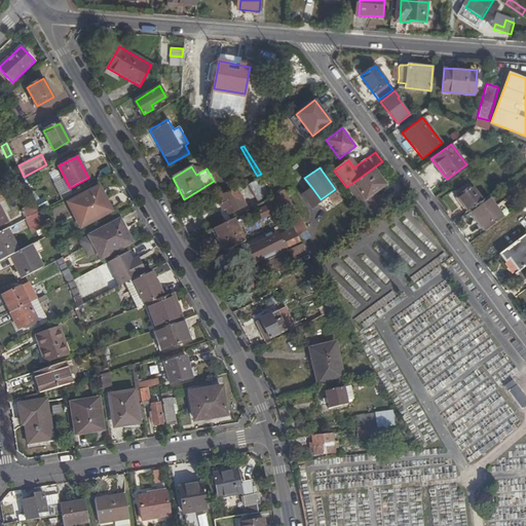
[(374,167),(352,183),(365,199),(385,184),(374,167)]
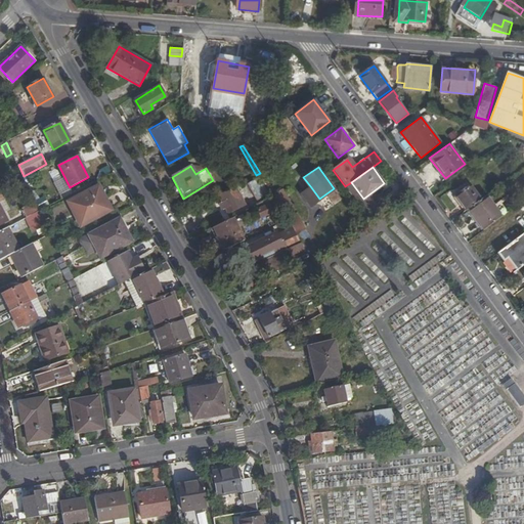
[(52,180),(59,177),(55,168),(48,171),(52,180)]
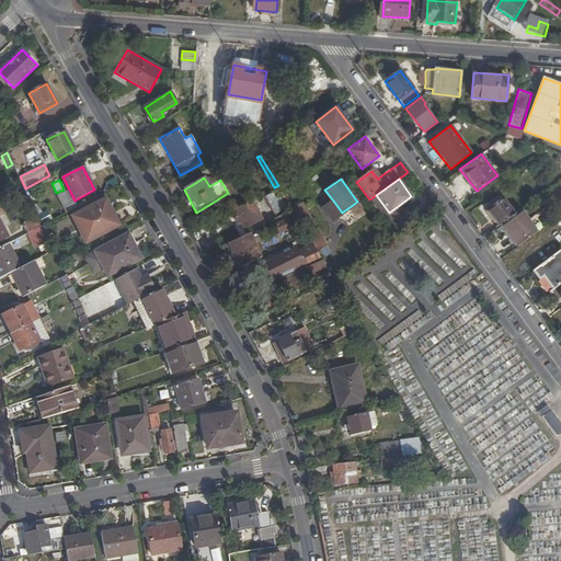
[(277,191),(264,198),(275,215),(287,207),(277,191)]
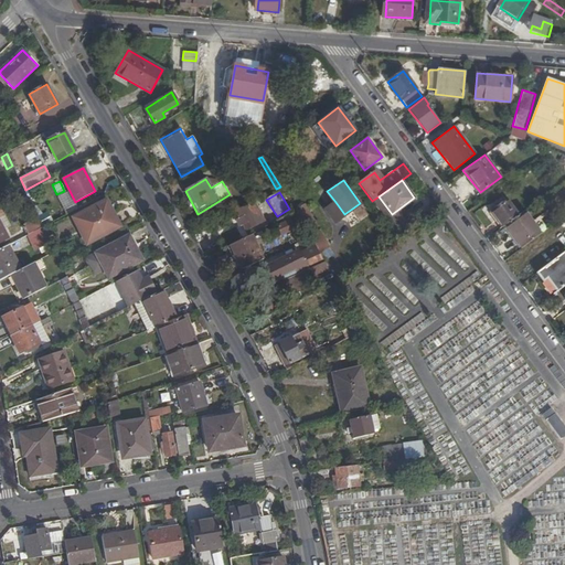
[(379,196),(372,201),(385,219),(392,214),(379,196)]
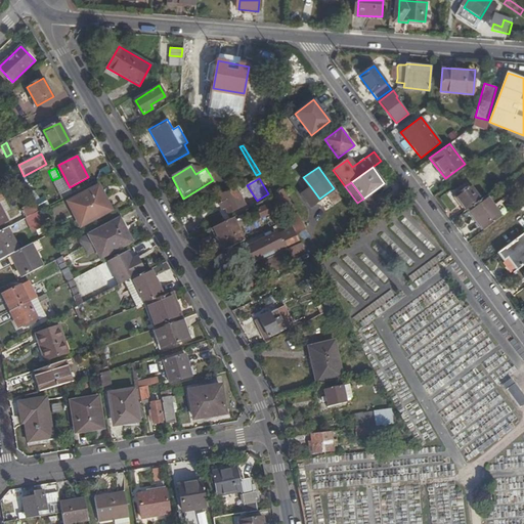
[(468,209),(482,198),(472,183),(454,197),(465,211),(468,209)]
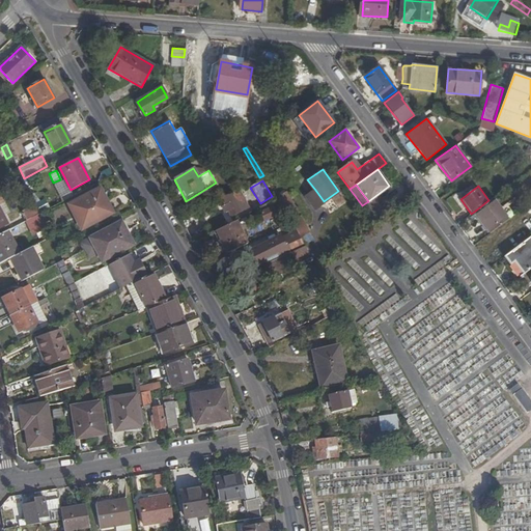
[(68,205),(82,229),(113,213),(101,188),(68,205)]
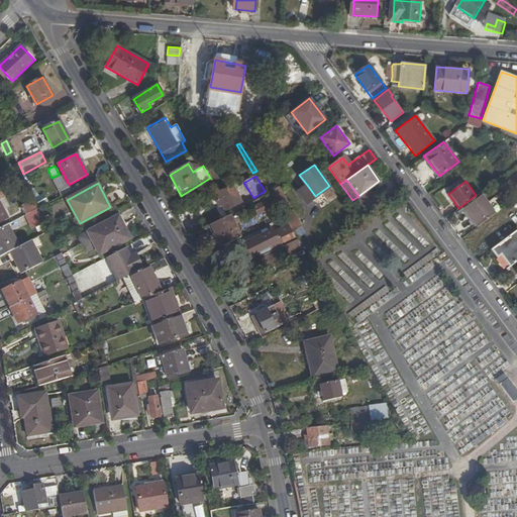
[(308,201),(315,196),(307,185),(300,190),(308,201)]
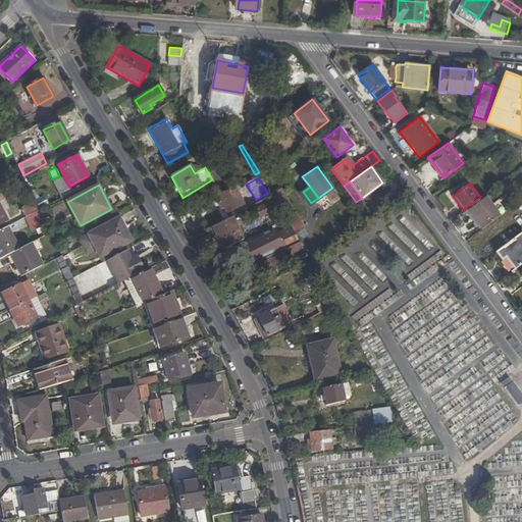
[(237,207),(227,189),(217,194),(220,201),(217,203),(220,210),(224,208),(226,213),(237,207)]
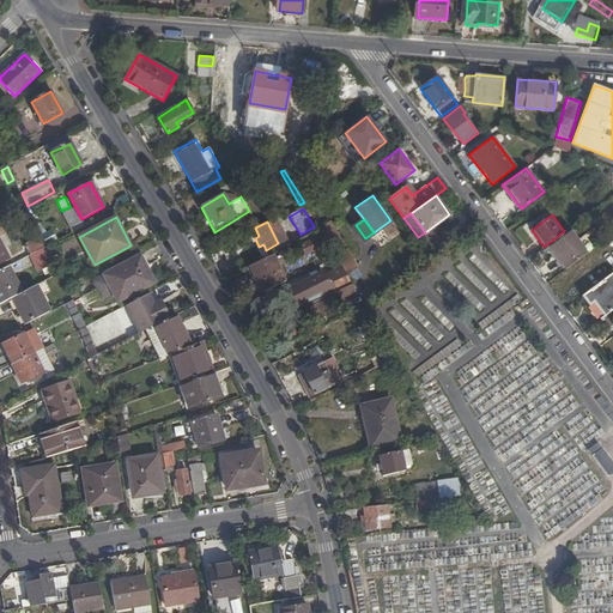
[(341,266),(346,273),(356,267),(331,223),(320,229),(335,255),(341,266)]
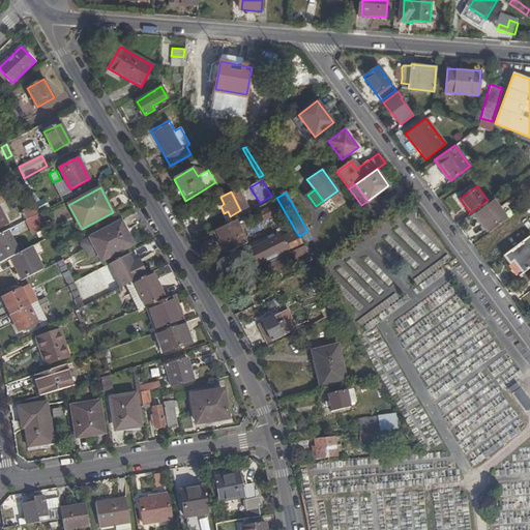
[(488,200),(473,211),(489,233),(508,218),(493,196),(488,200)]
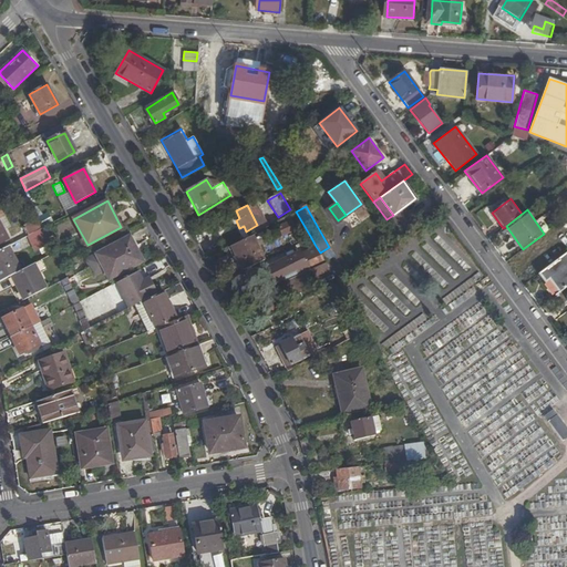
[(307,235),(296,212),(276,222),(282,236),(295,229),(299,239),(307,235)]
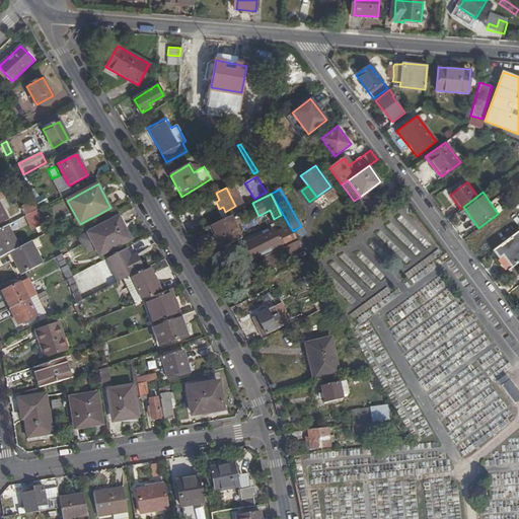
[(360,197),(354,201),(365,216),(376,208),(371,203),(366,206),(360,197)]
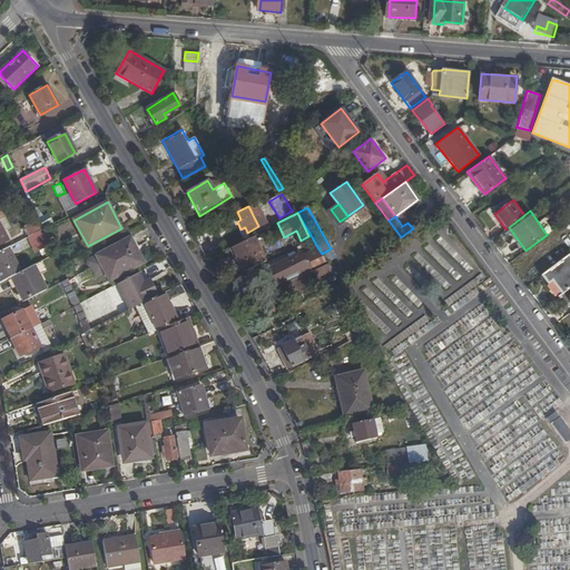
[(11,228),(6,218),(0,220),(0,222),(5,232),(11,228)]
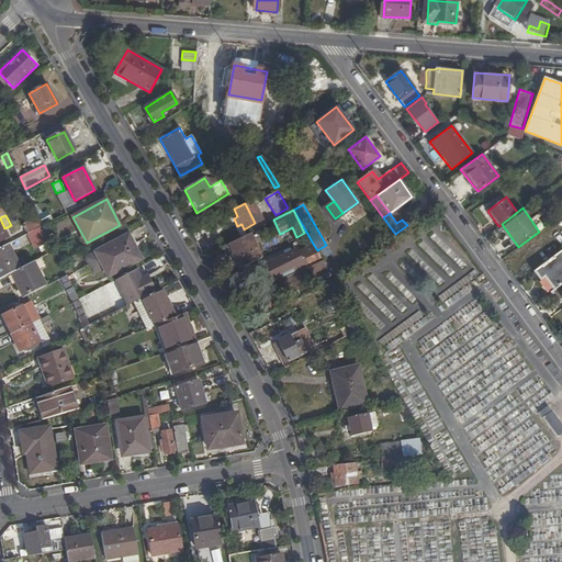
[(27,234),(43,226),(37,216),(22,225),(27,234)]
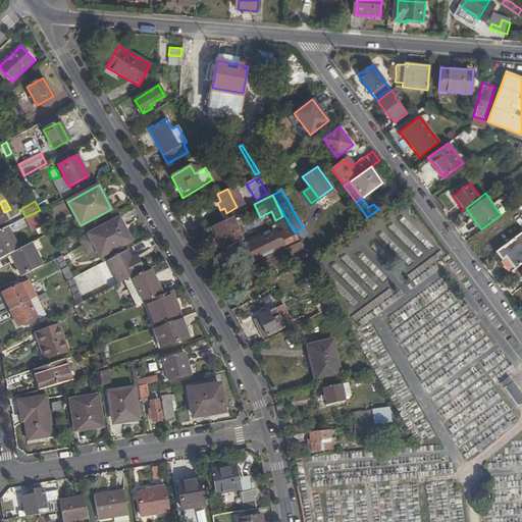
[(46,223),(40,210),(25,217),(33,230),(46,223)]
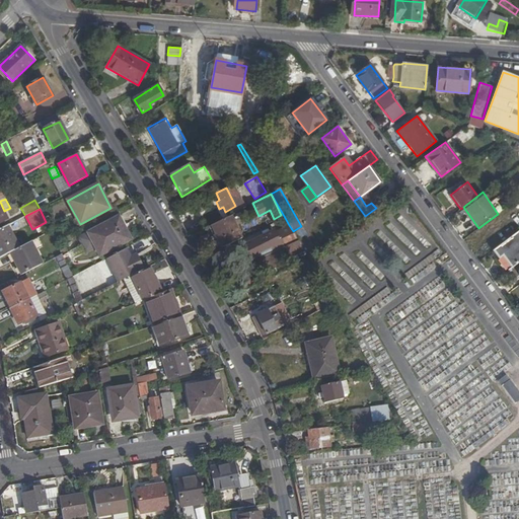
[(231,214),(211,224),(221,246),(242,237),(231,214)]
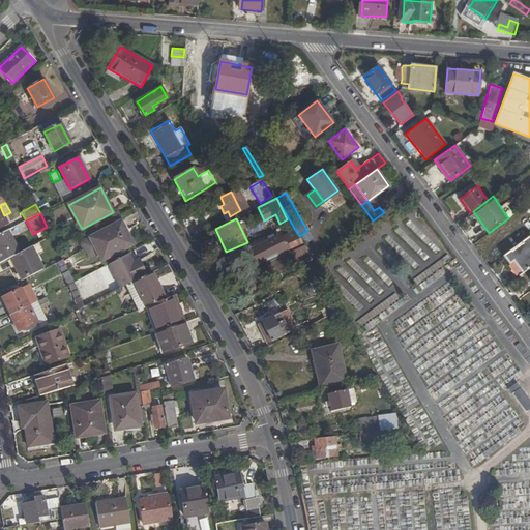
[(118,223),(131,245),(134,243),(121,221),(118,223)]
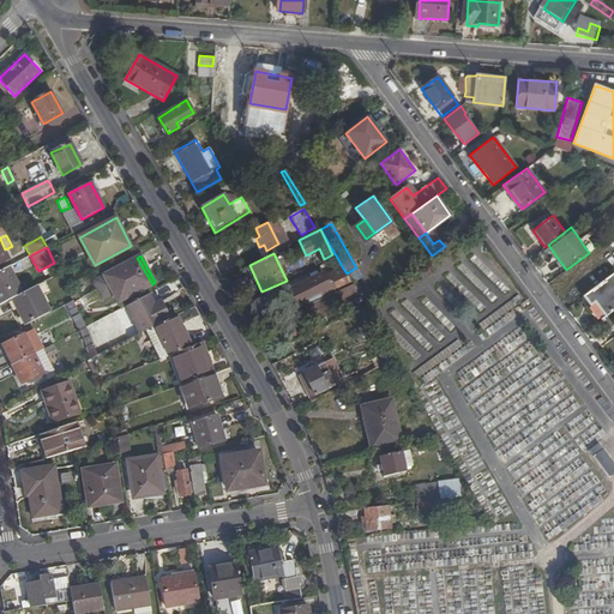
[(119,302),(152,284),(137,258),(103,276),(104,277),(95,283),(103,300),(113,294),(119,302)]
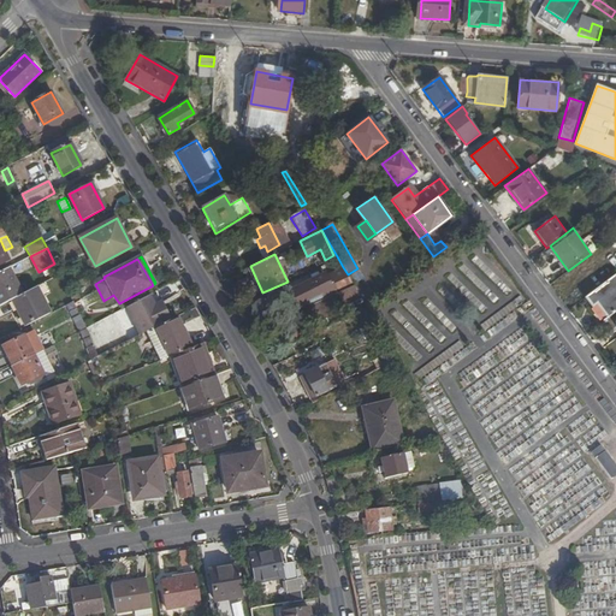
[(289,291),(290,295),(292,294),(300,306),(307,301),(321,295),(324,298),(336,292),(353,285),(354,284),(348,274),(343,267),(325,276),(324,273),(289,291)]
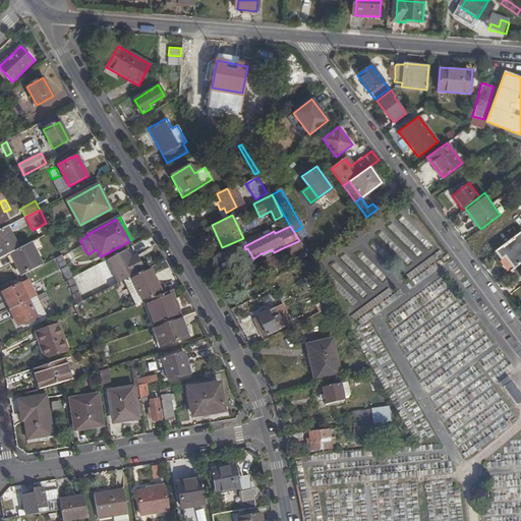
[(19,248),(7,227),(0,230),(0,258),(9,254),(19,248)]
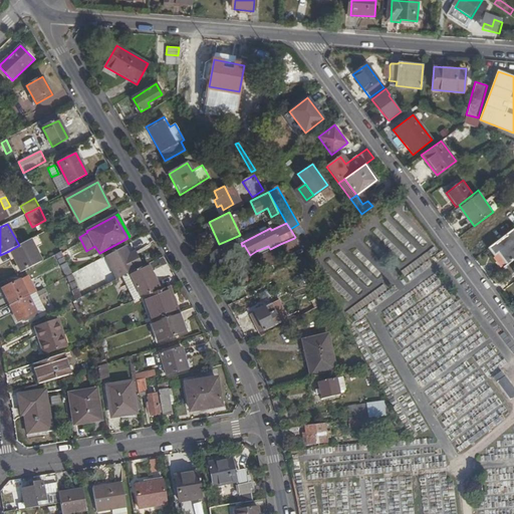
[(513,231),(512,229),(487,247),(493,255),(497,253),(506,265),(513,259),(513,231)]
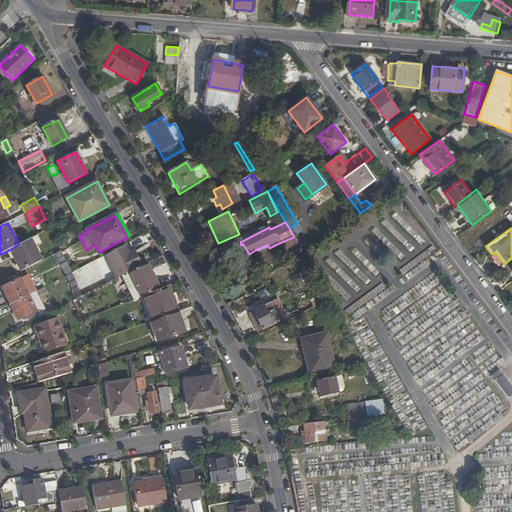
[(297,244),(293,237),(279,243),(284,251),(297,244)]
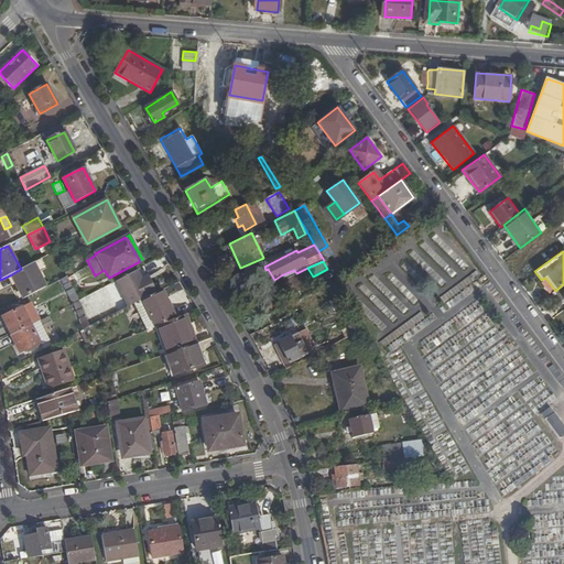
[(21,269),(10,275),(23,300),(46,288),(33,263),(21,269)]
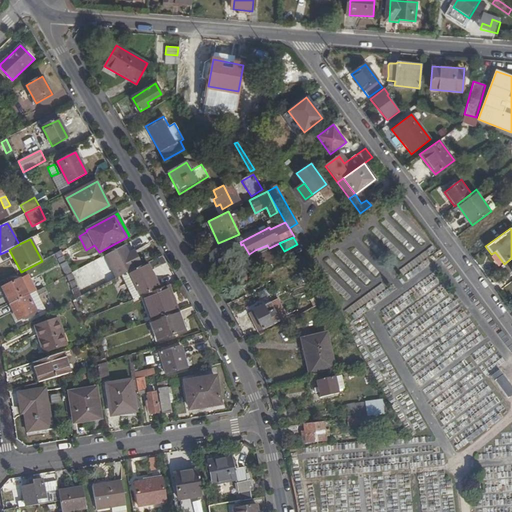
[(257,252),(255,250),(249,254),(243,244),(241,245),(248,257),(257,252)]
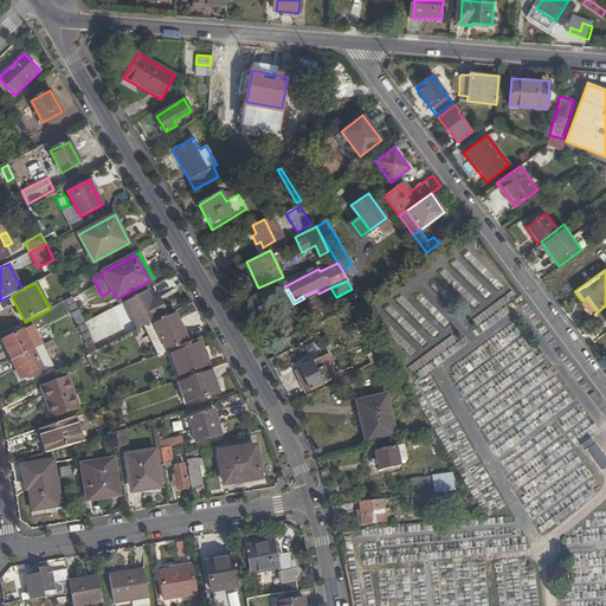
[(78,327),(84,323),(72,297),(65,301),(78,327)]
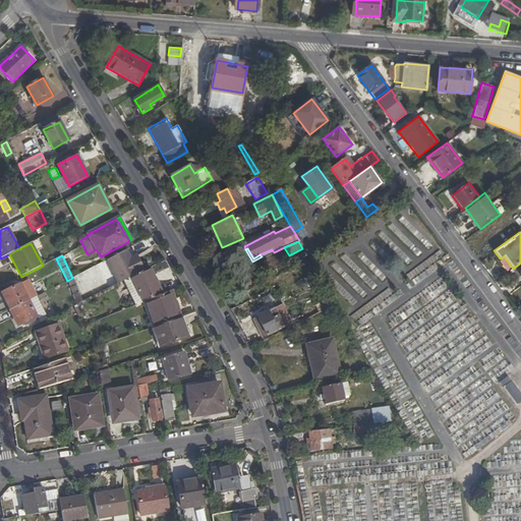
[(116,280),(119,285),(124,282),(131,279),(142,274),(133,257),(121,265),(116,255),(106,262),(112,272),(114,271),(115,273),(121,270),(124,275),(116,280)]
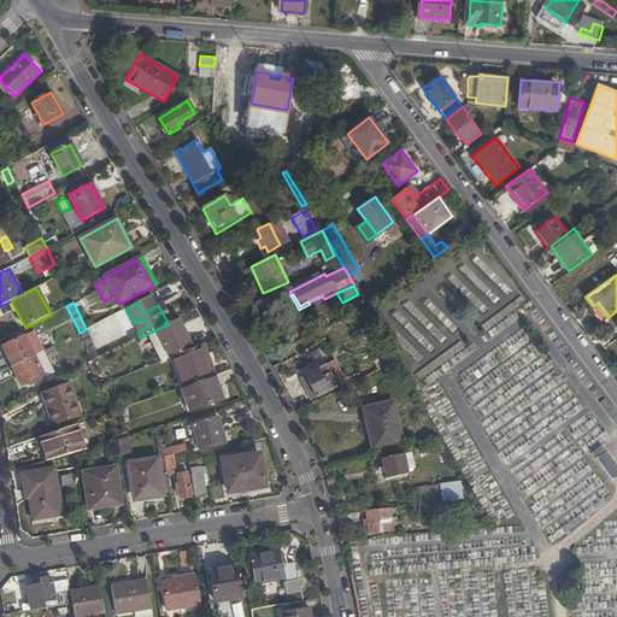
[(171,357),(194,348),(178,319),(169,324),(156,330),(170,358),(171,357)]
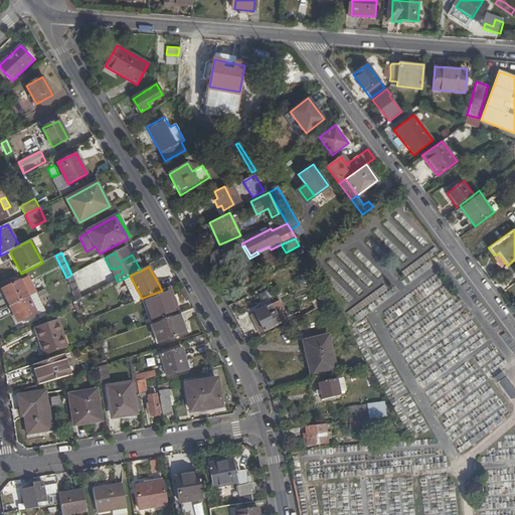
[(76,301),(81,299),(76,286),(71,275),(66,278),(76,301)]
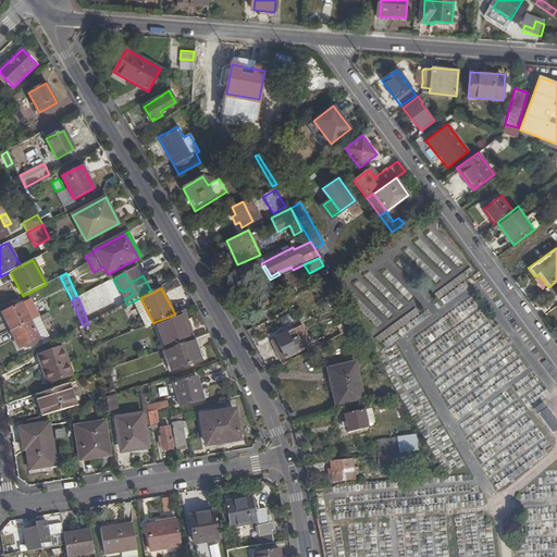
[(140,298),(133,301),(144,327),(153,323),(140,298)]
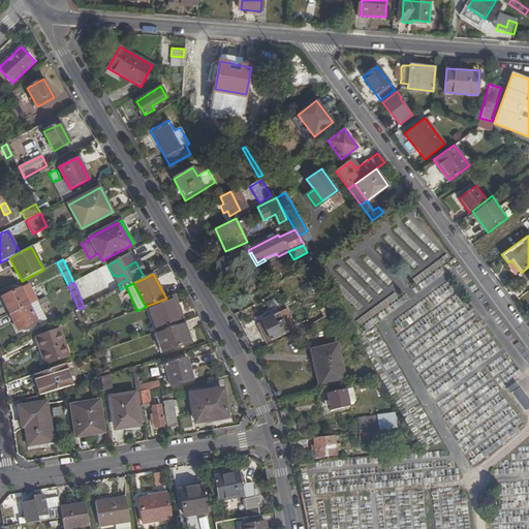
[(9,314),(29,305),(21,287),(1,298),(9,314)]
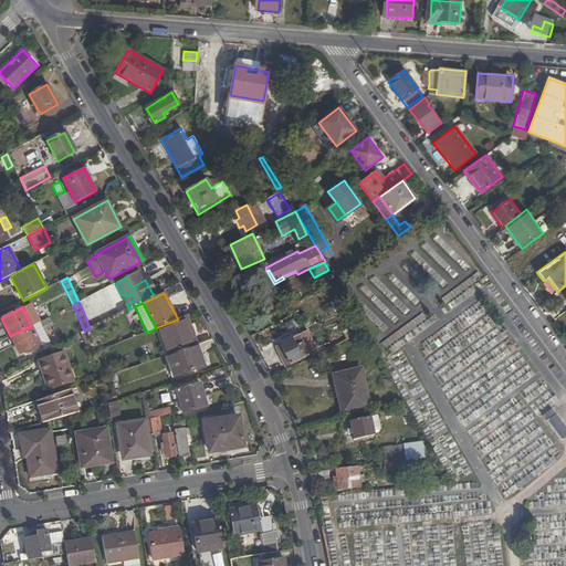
[(168,355),(169,355),(197,345),(186,315),(178,320),(157,327),(168,355)]
